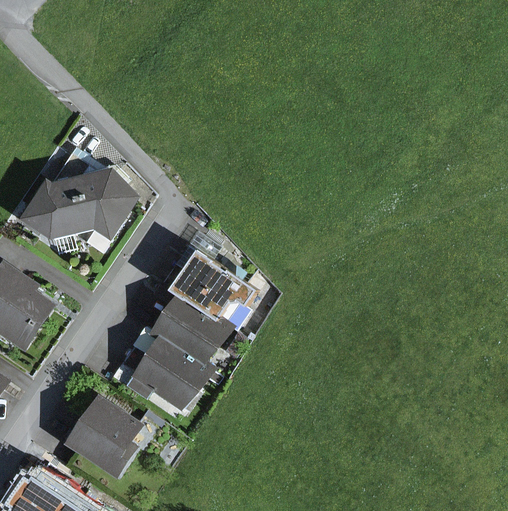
[(118,164),(73,176),(85,230),(98,226),(116,238),(146,193),(118,164)]
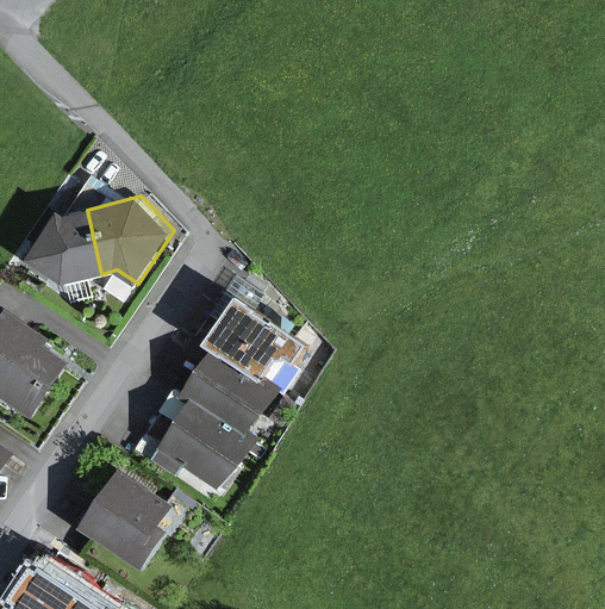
[(101,274),(87,210),(69,216),(62,210),(30,259),(64,283),(101,274)]
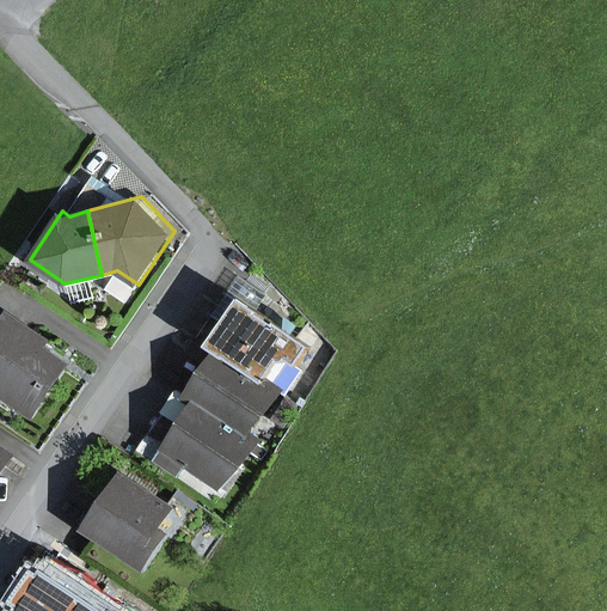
[(299,346),(231,300),(201,347),(209,354),(269,390),(279,398),(295,372),(284,366),(299,346)]
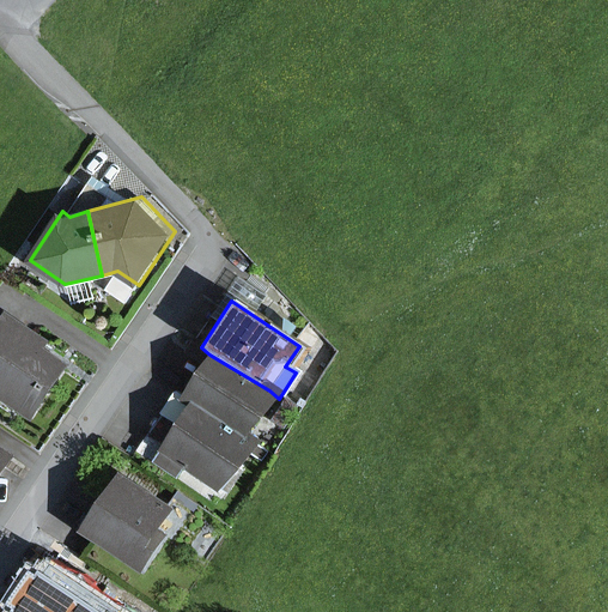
[(0,401),(22,416),(54,369),(28,352),(35,341),(0,319),(0,401)]
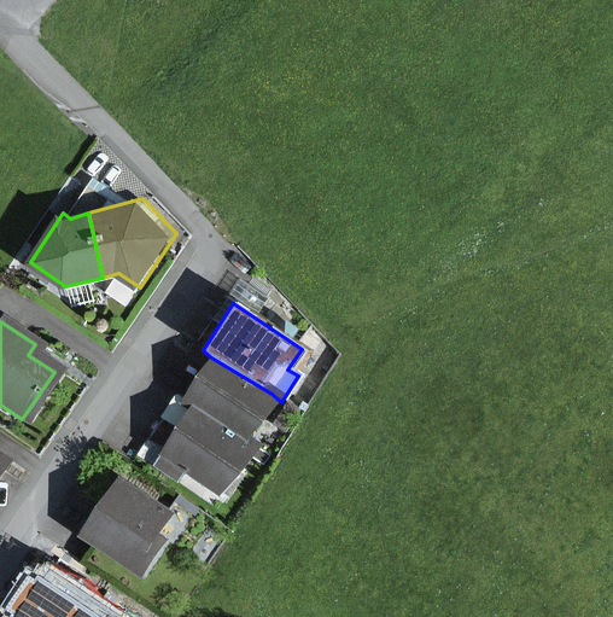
[(211,358),(182,406),(188,409),(244,443),(272,394),(211,358)]
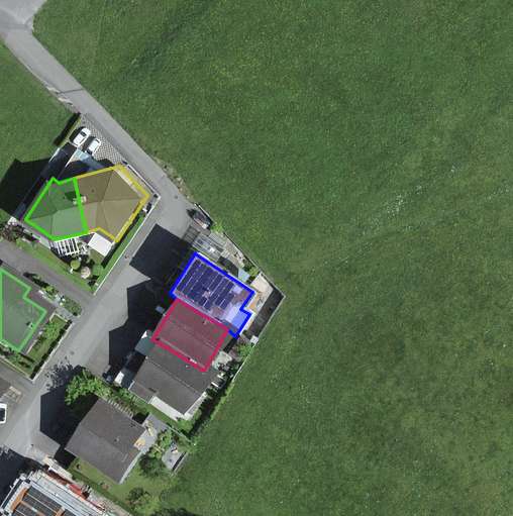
[(204,371),(158,342),(126,395),(145,406),(152,394),(180,411),(204,371)]
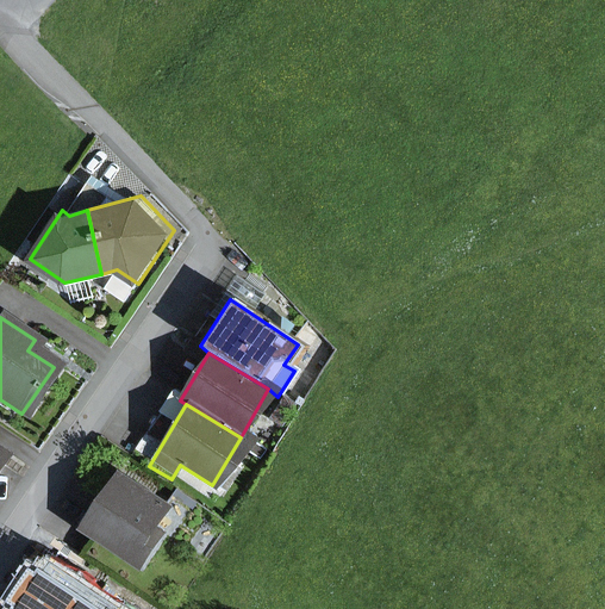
[(163,409),(138,446),(150,454),(175,417),(163,409)]
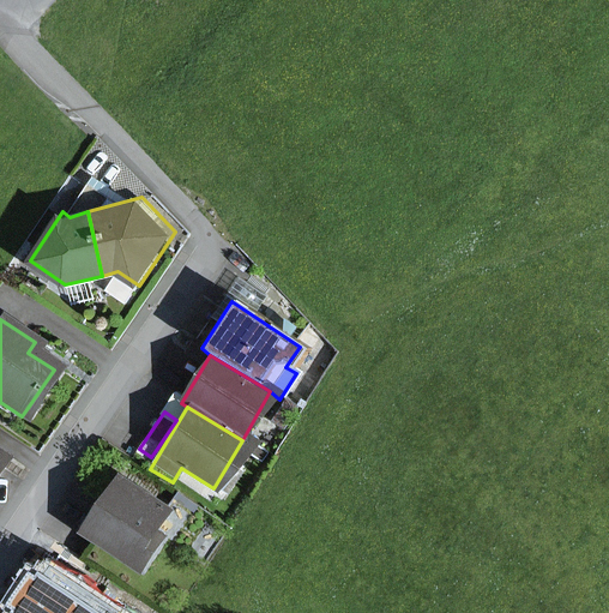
[(118,480),(83,534),(139,569),(161,535),(151,529),(164,509),(118,480)]
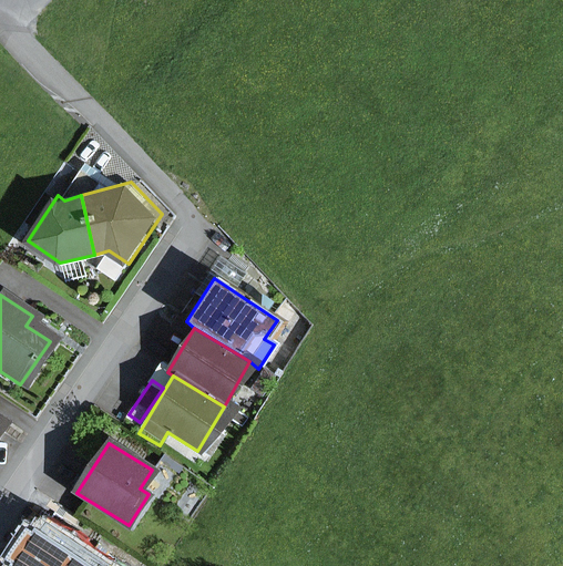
[(88,565),(27,524),(0,563),(4,565),(88,565)]
